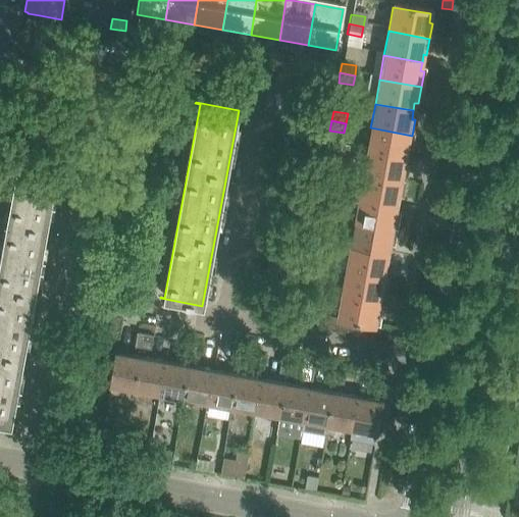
[(409,151),(412,136),(370,127),(366,152),(404,159),(406,151),(409,151)]
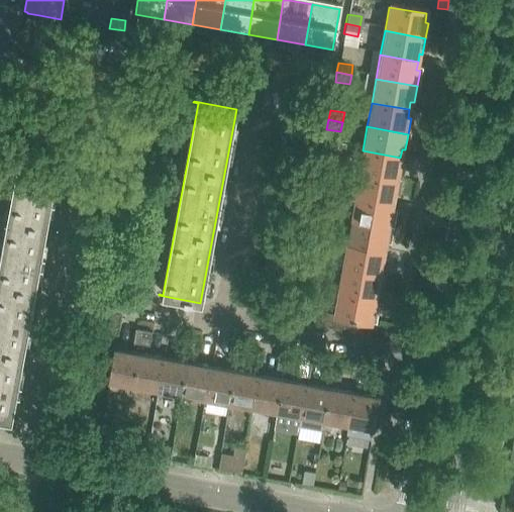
[(400,158),(363,150),(357,175),(399,182),(402,167),(399,166),(400,158)]
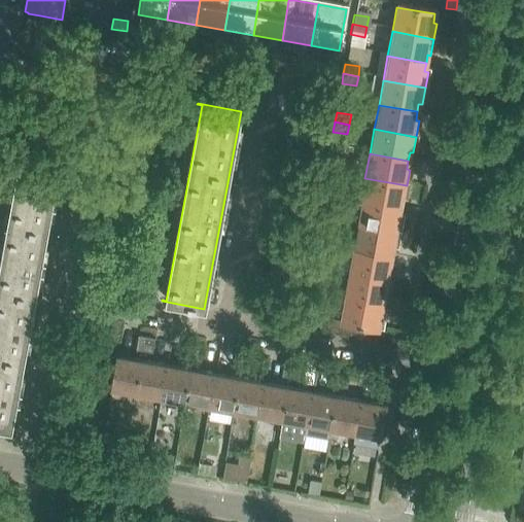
[(63,168),(62,168),(14,160),(14,161),(19,162),(7,227),(50,234),(63,168)]
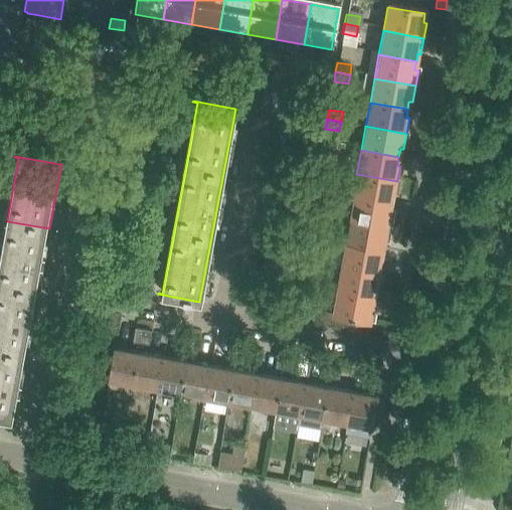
[(320,157),(318,167),(332,170),(334,160),(320,157)]
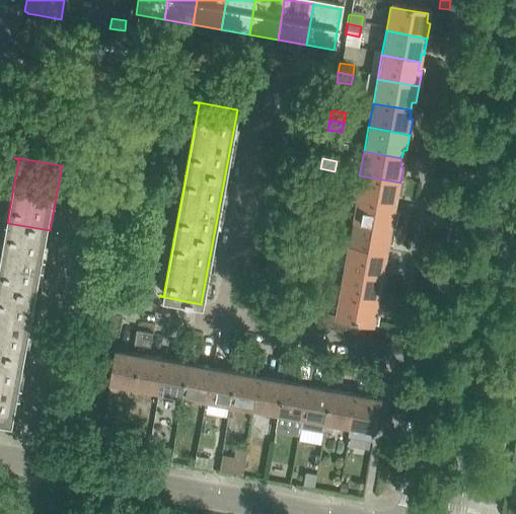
[(320,168),(318,178),(333,180),(335,171),(320,168)]
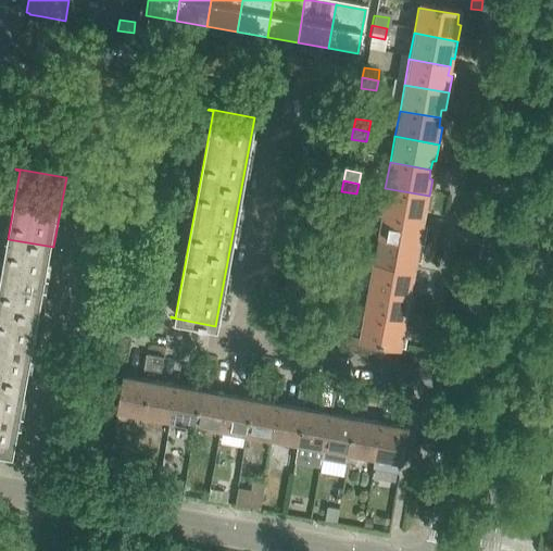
[(427,213),(429,196),(385,188),(380,214),(422,221),(423,213),(427,213)]
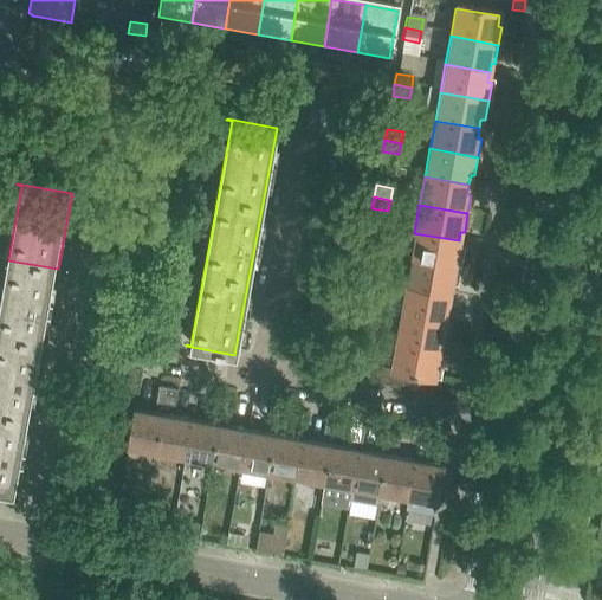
[(459,240),(414,233),(409,260),(458,270),(461,251),(457,251),(459,240)]
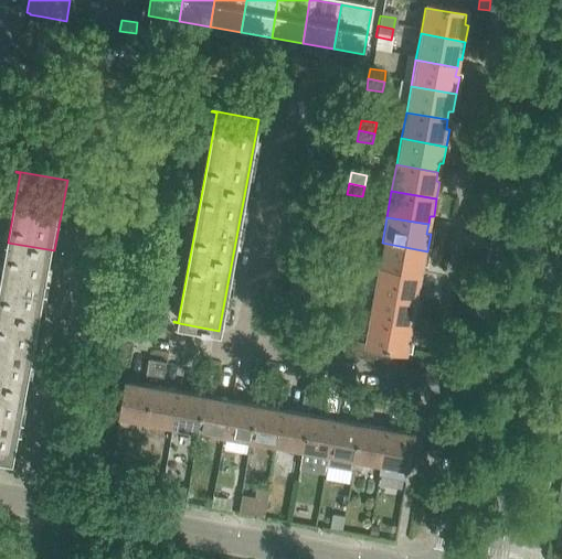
[(341,225),(339,236),(356,238),(357,228),(341,225)]
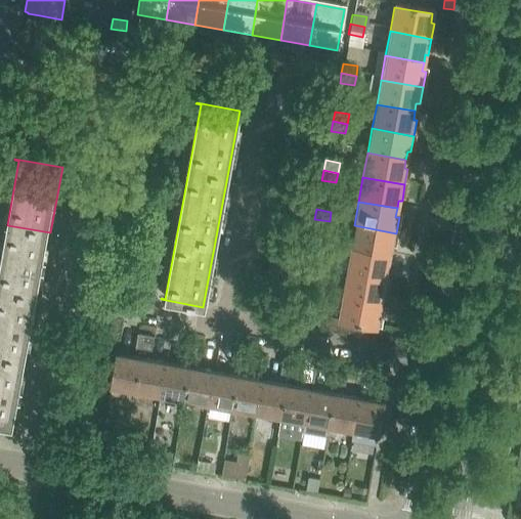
[(330,221),(314,219),(313,228),(328,231),(330,221)]
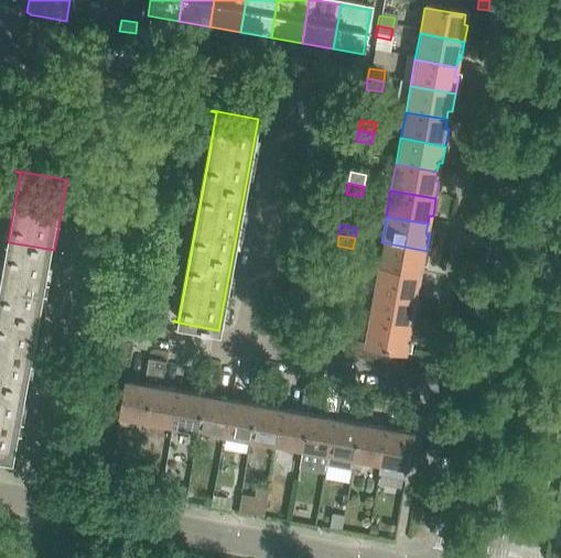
[(0,313),(42,320),(54,250),(8,242),(0,284),(0,313)]
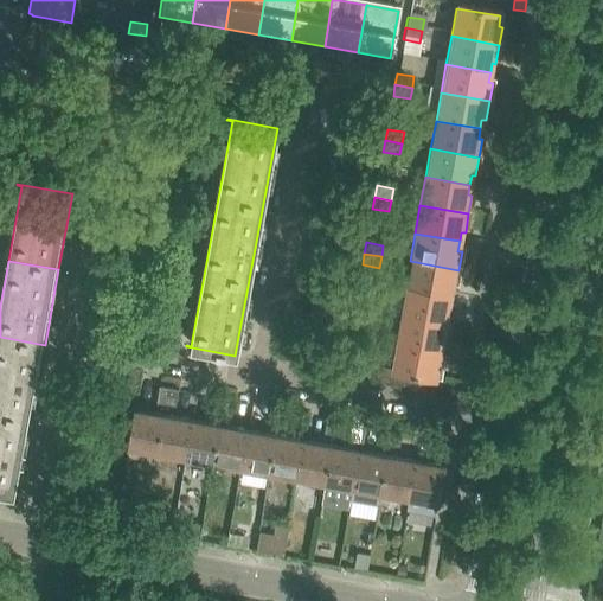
[(455,288),(459,270),(410,261),(404,289),(449,298),(451,288),(455,288)]
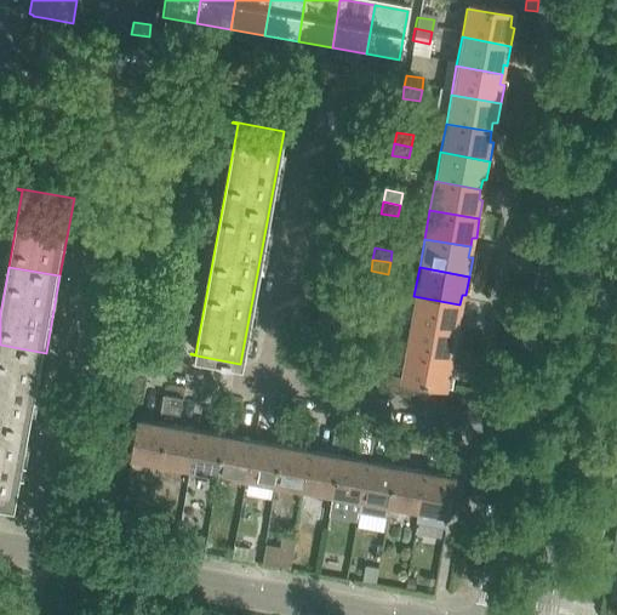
[(400,294),(395,323),(409,325),(458,334),(462,314),(458,314),(460,305),(413,296),(400,294)]
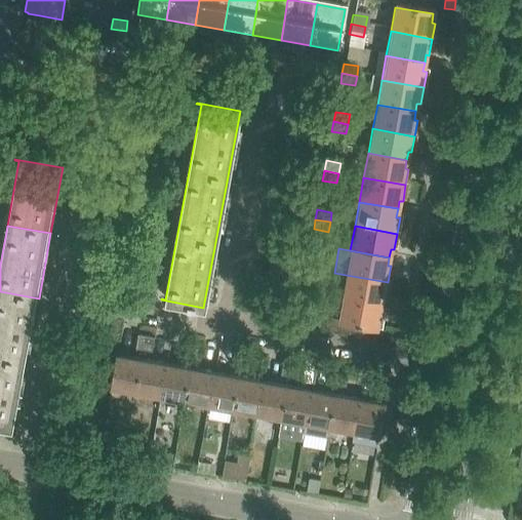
[(309,257),(307,268),(321,270),(323,261),(309,257)]
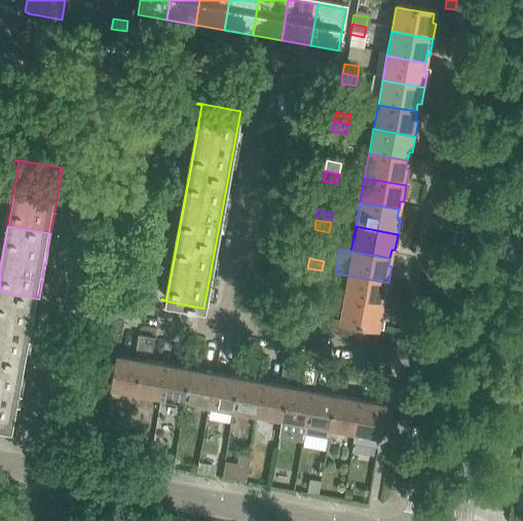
[(307,268),(305,277),(320,281),(322,270),(307,268)]
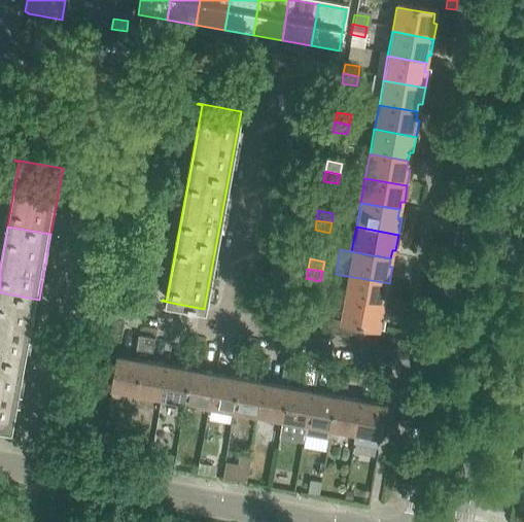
[(386,300),(389,283),(347,276),(343,301),(382,308),(383,299),(386,300)]
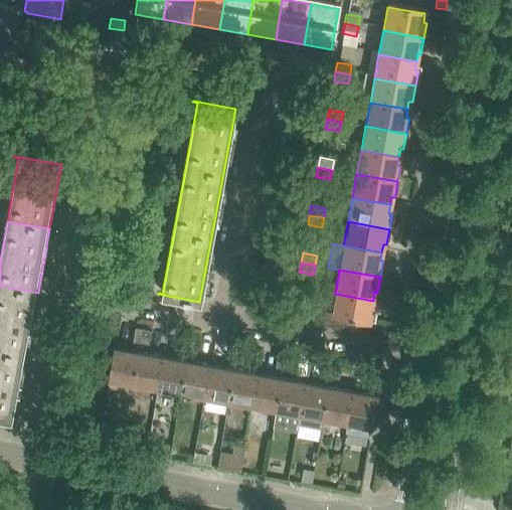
[(38,293),(0,286),(0,352),(26,357),(38,293)]
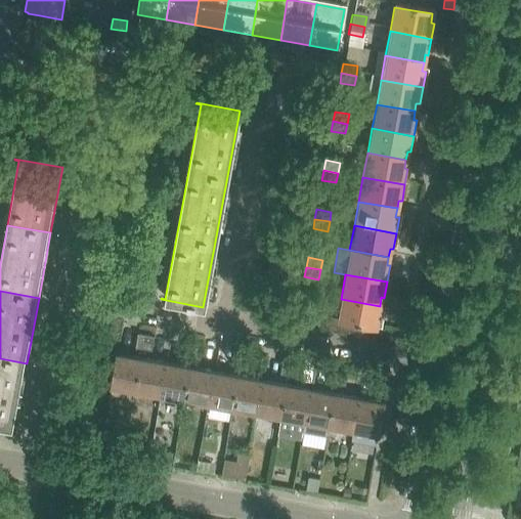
[(370,329),(375,330),(376,329),(379,330),(382,314),(378,313),(380,306),(341,299),(336,322),(361,328),(370,329)]
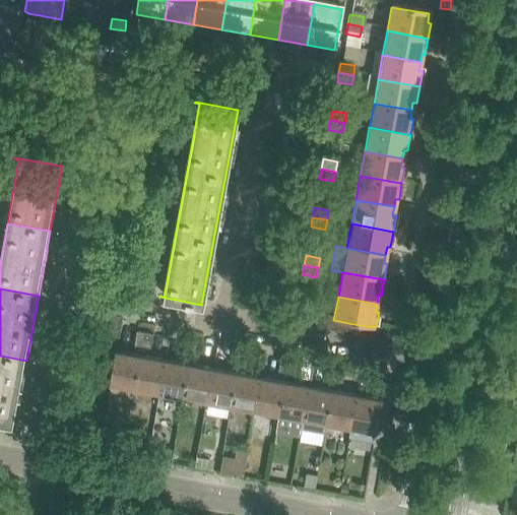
[(311,306),(297,304),(295,314),(309,316),(311,306)]
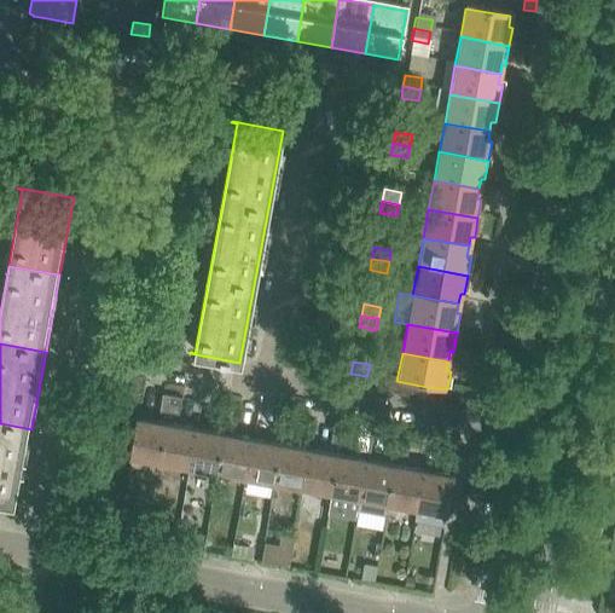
[(156,415),(166,416),(168,399),(160,398),(156,415)]
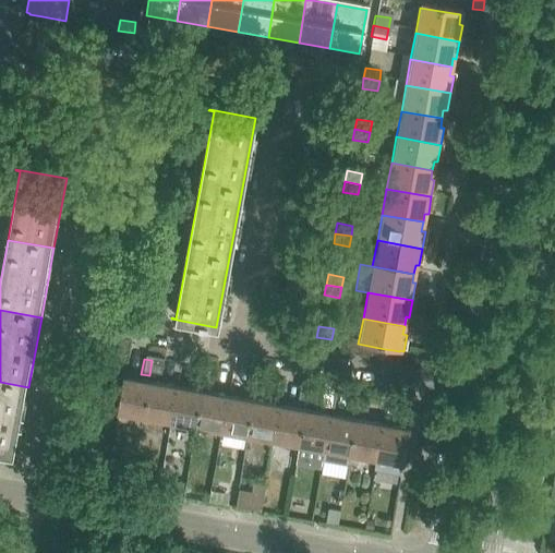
[(161,362),(152,360),(149,375),(159,377),(161,362)]
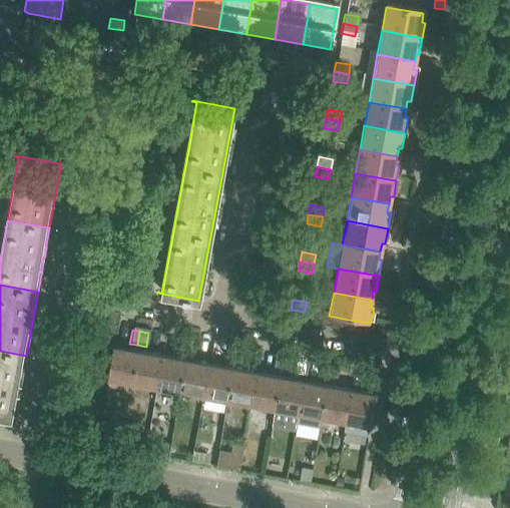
[(176,353),(184,354),(187,340),(179,339),(179,338),(176,353)]
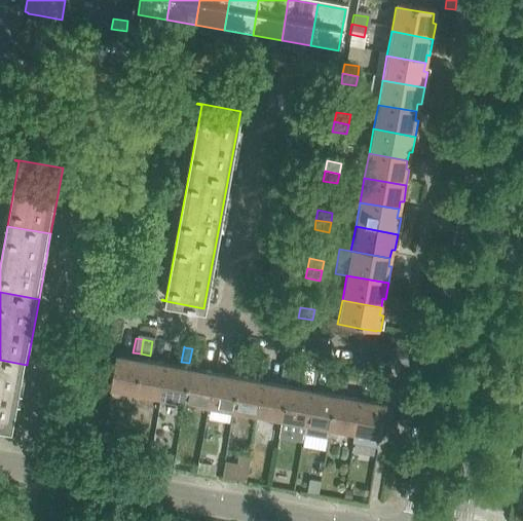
[(198,365),(201,349),(200,349),(192,348),(189,363),(198,365)]
